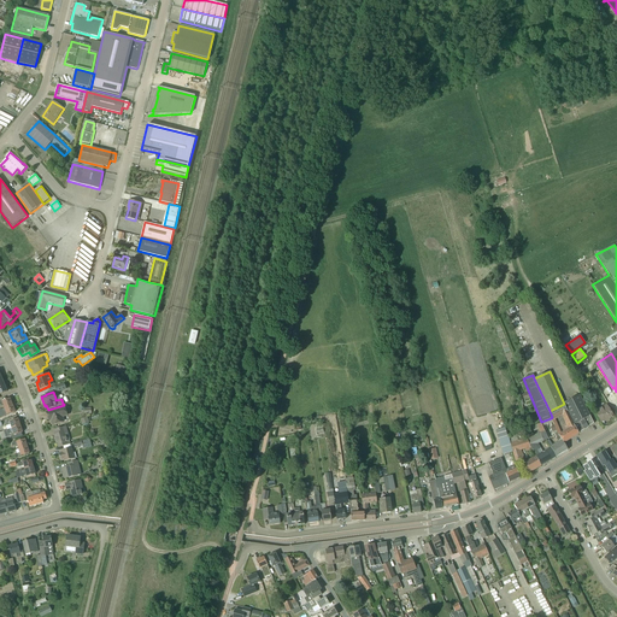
[(580,394),(564,404),(568,412),(575,425),(591,416),(580,394)]
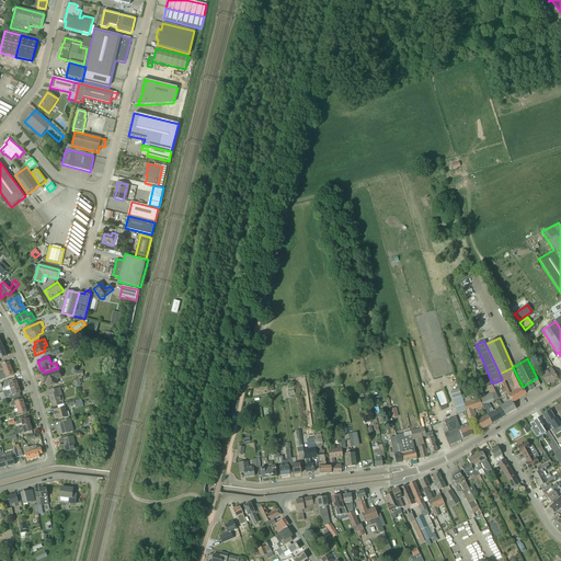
[(12,368),(9,362),(1,365),(0,365),(0,369),(2,368),(3,371),(12,368)]
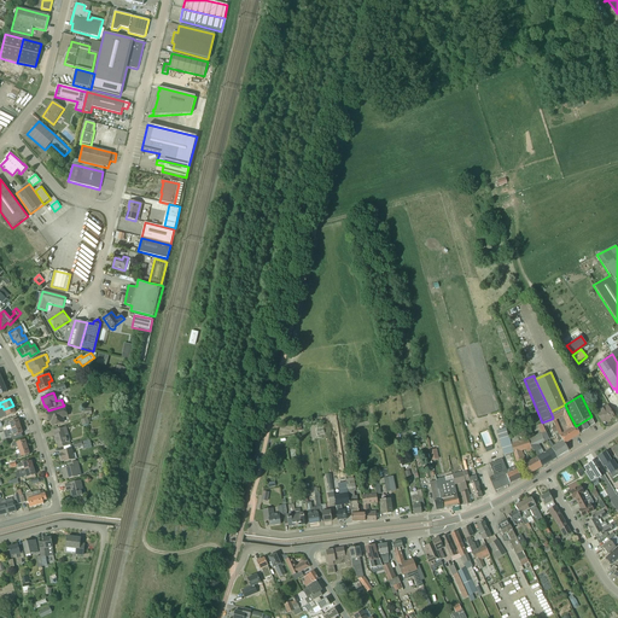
[(563,441),(565,444),(579,435),(576,426),(569,413),(565,404),(551,412),(553,418),(552,419),(559,433),(559,435),(560,437),(563,441)]
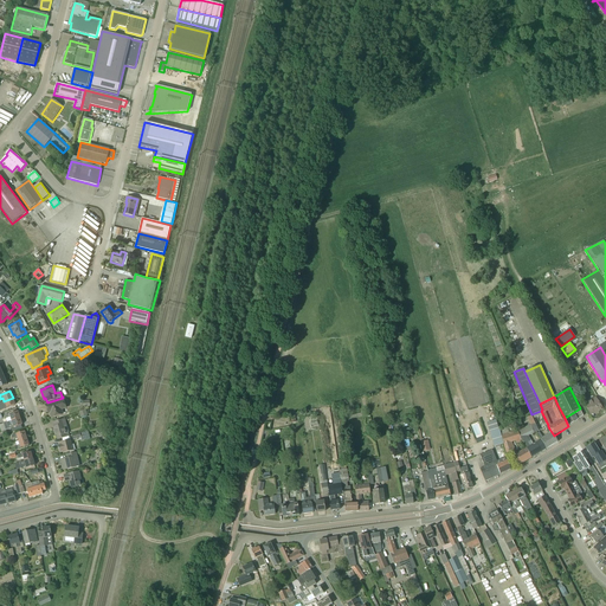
[(15,405),(13,398),(4,401),(6,405),(1,406),(2,410),(7,407),(15,405)]
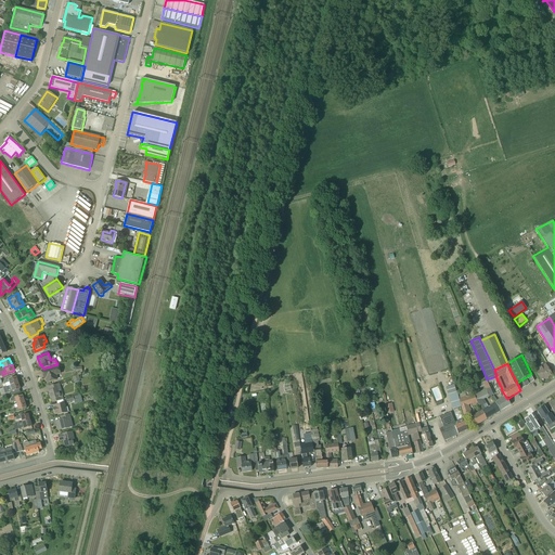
[(60,374),(61,373),(57,365),(42,371),(44,378),(47,378),(48,383),(57,379),(55,373),(60,372),(60,374)]
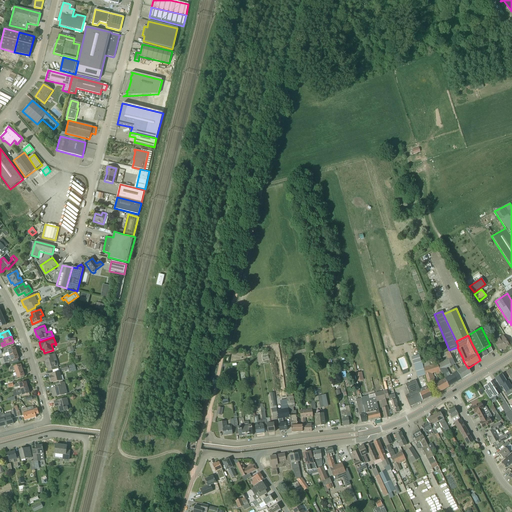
[(509,346),(505,338),(502,340),(500,338),(494,342),(498,349),(501,347),(502,349),(509,346)]
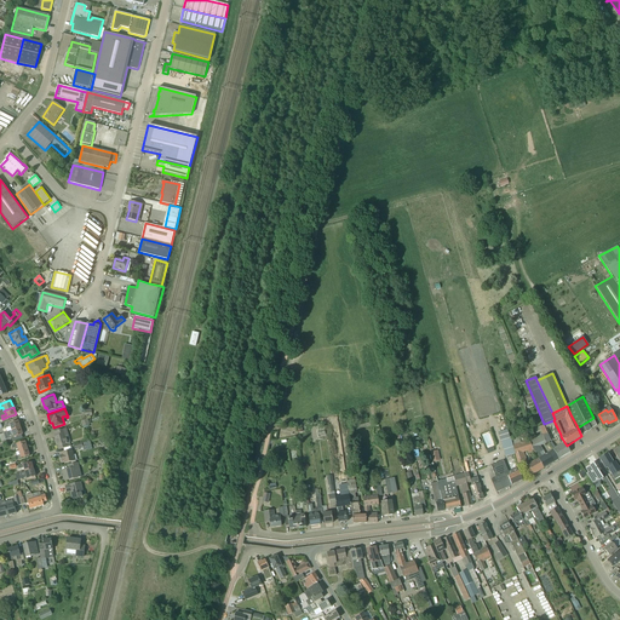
[(581,436),(597,425),(593,418),(578,428),(581,436)]
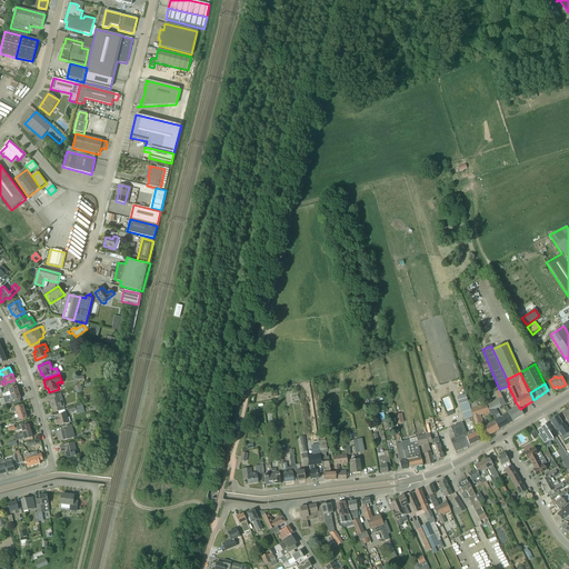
[(11,396),(19,392),(17,386),(5,390),(6,393),(10,391),(11,396)]
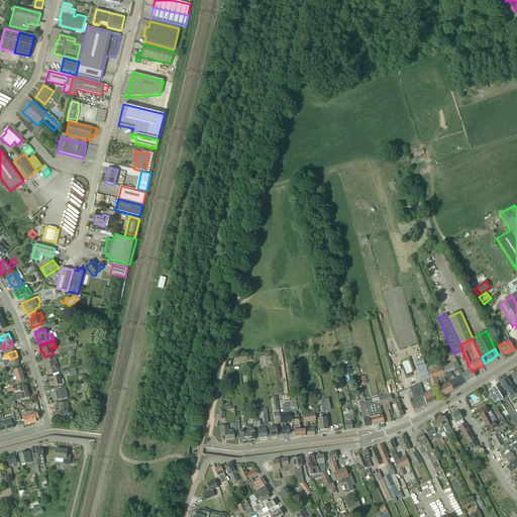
[(10,366),(12,365),(19,363),(17,356),(10,359),(3,362),(5,368),(10,366)]
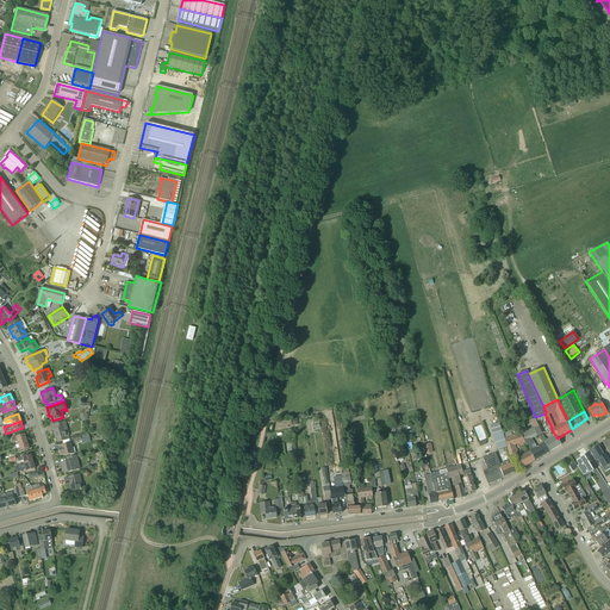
[(64,422),(54,425),(55,430),(54,430),(56,439),(57,439),(58,442),(69,440),(69,436),(67,436),(64,429),(67,429),(64,422)]
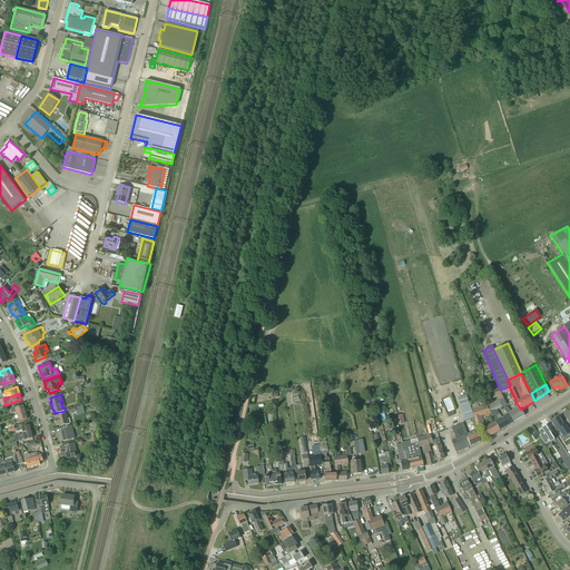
[(473,418),(471,409),(467,394),(459,397),(461,408),(464,420),(473,418)]
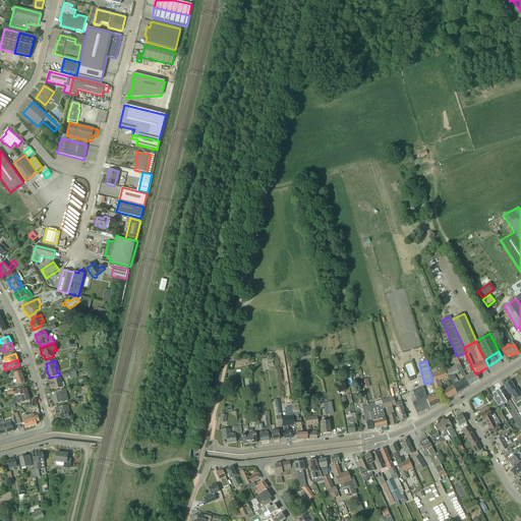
[(452,386),(457,393),(469,386),(465,378),(458,382),(454,374),(459,372),(459,371),(456,366),(456,365),(446,369),(446,371),(448,378),(452,386)]
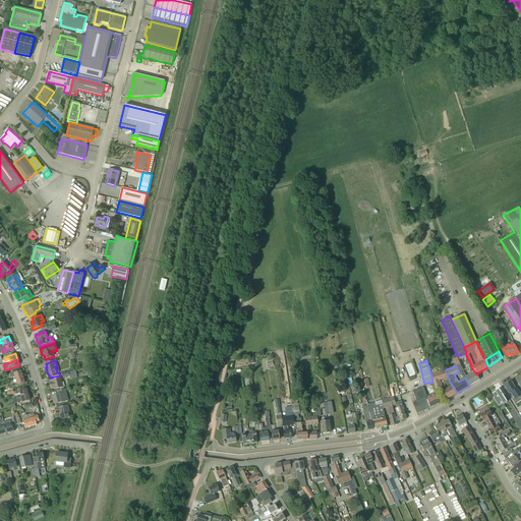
[(70,380),(77,378),(76,370),(62,374),(63,378),(70,377),(70,380)]
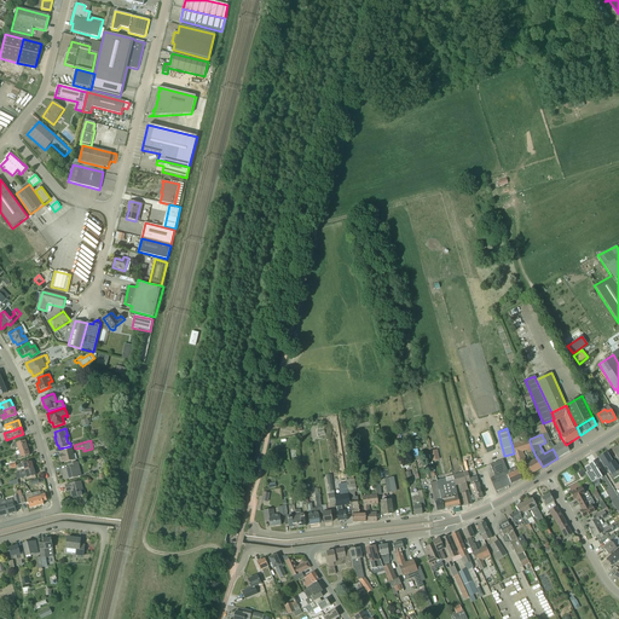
[(512,444),(514,453),(518,467),(526,462),(522,451),(532,449),(530,441),(526,441),(525,440),(512,444)]
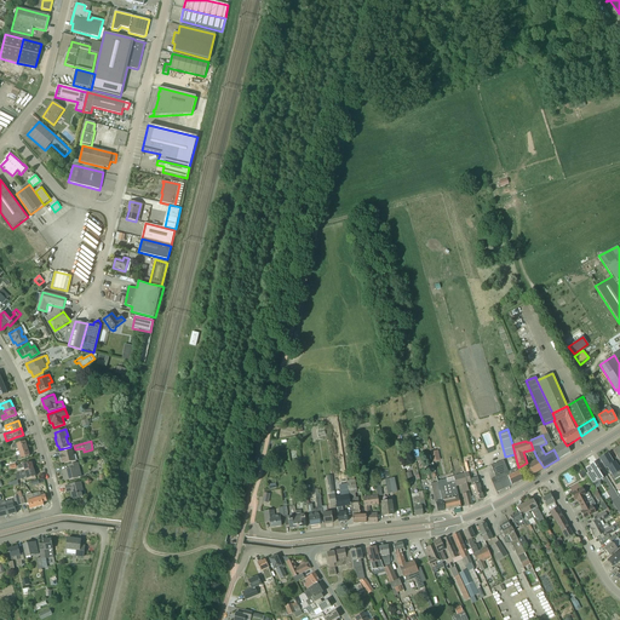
[(18,452),(27,448),(26,442),(12,446),(12,449),(17,448),(18,452)]
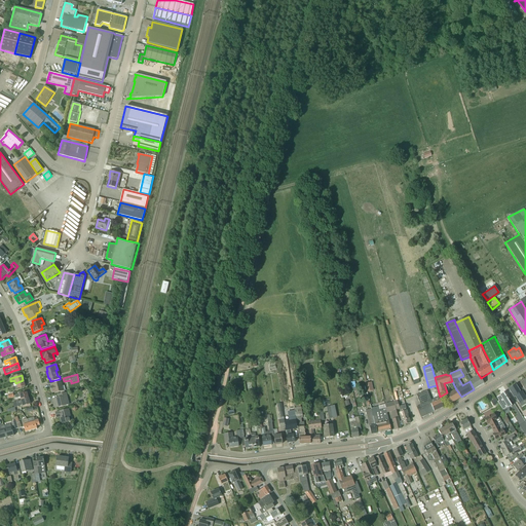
[(468,381),(470,381),(474,389),(475,389),(484,383),(481,378),(479,375),(468,381)]
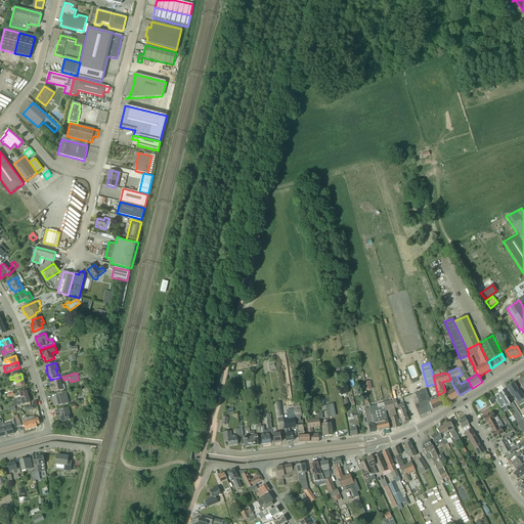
[(14,388),(17,387),(25,385),(23,379),(15,382),(16,385),(13,386),(14,388)]
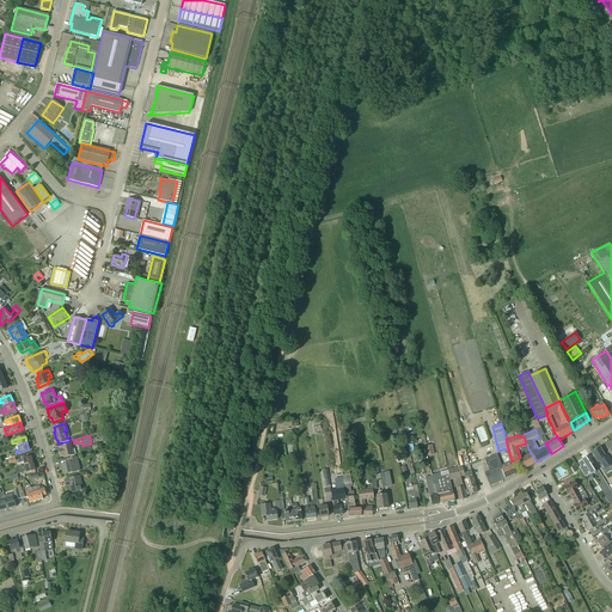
[(63,458),(71,457),(74,456),(72,450),(71,445),(61,447),(62,450),(59,450),(60,457),(63,456),(63,458)]
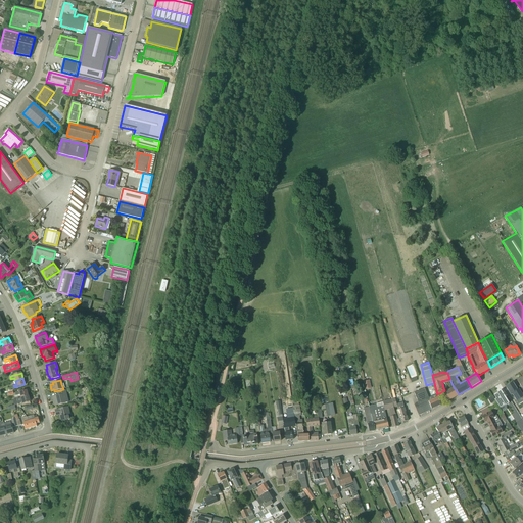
[(513,383),(507,387),(511,394),(512,393),(516,400),(522,395),(519,389),(517,390),(513,383)]
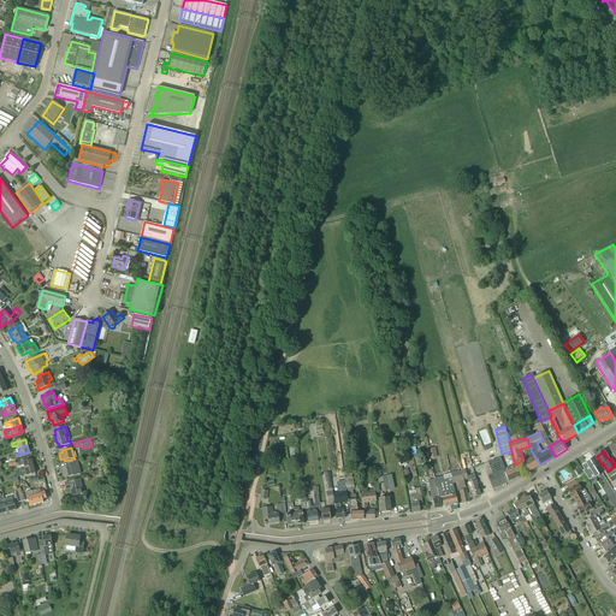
[(526,473),(540,465),(534,456),(521,463),(526,473)]
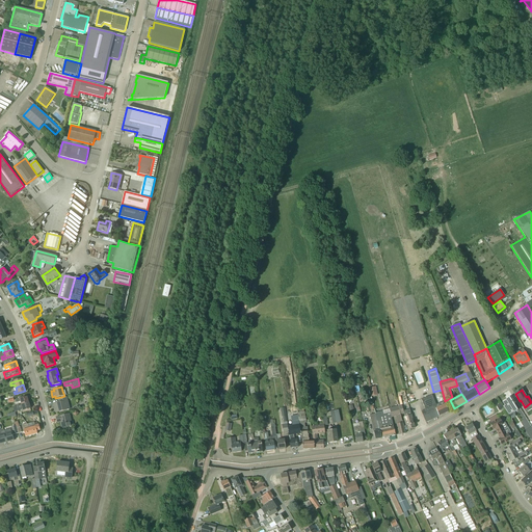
[(426,422),(440,417),(435,407),(434,405),(435,404),(432,395),(421,399),(425,409),(422,411),(426,422)]
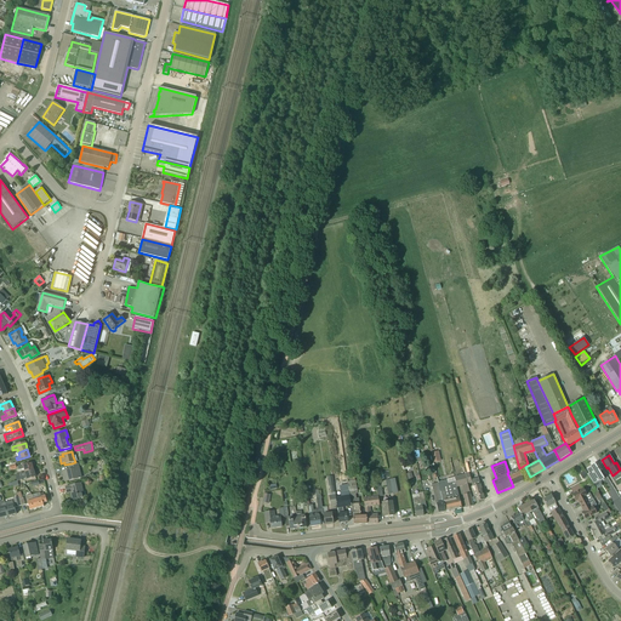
[(81,478),(78,463),(77,463),(72,465),(68,466),(69,469),(63,472),(66,482),(81,478)]
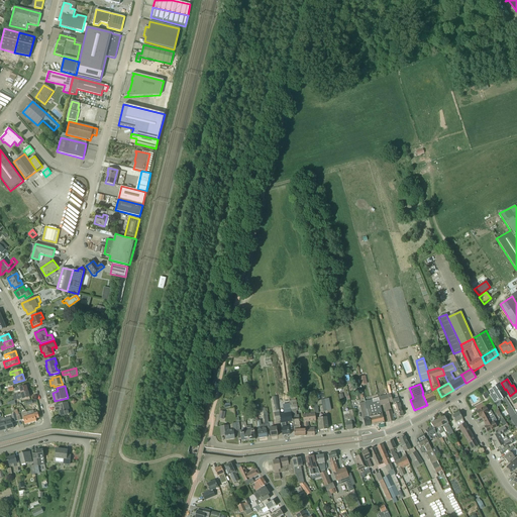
[(495,386),(488,390),(490,394),(489,395),(494,403),(498,400),(499,401),(503,399),(495,386)]
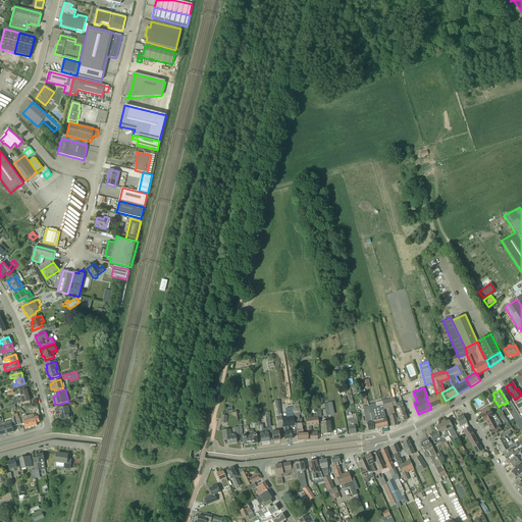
[(427,400),(431,409),(440,404),(436,397),(434,394),(427,397),(426,398),(427,400)]
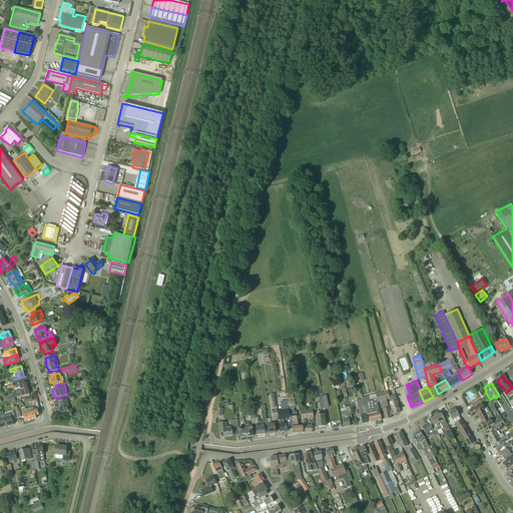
[(18,398),(22,397),(29,394),(28,389),(20,391),(17,392),(18,398)]
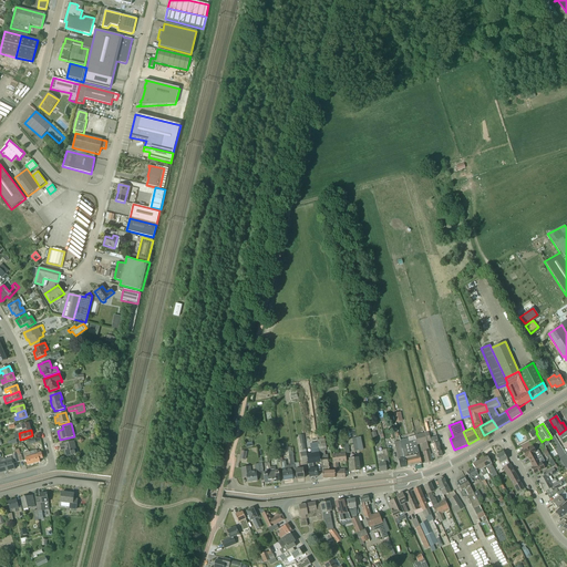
[(421,443),(425,463),(432,462),(430,451),(428,442),(425,433),(415,435),(415,436),(416,440),(418,444),(421,443)]
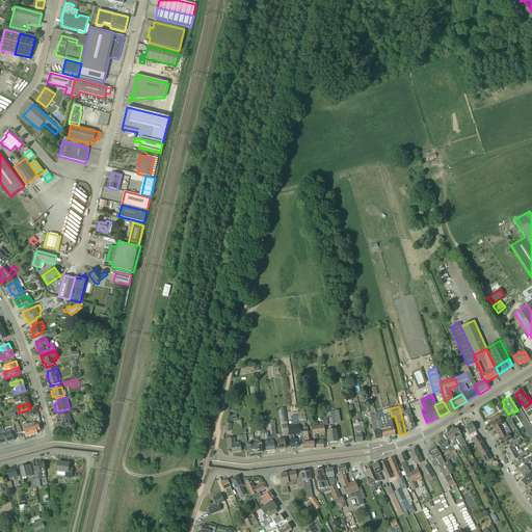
[(405,422),(408,430),(415,428),(410,410),(403,411),(404,414),(405,417),(403,418),(405,422)]
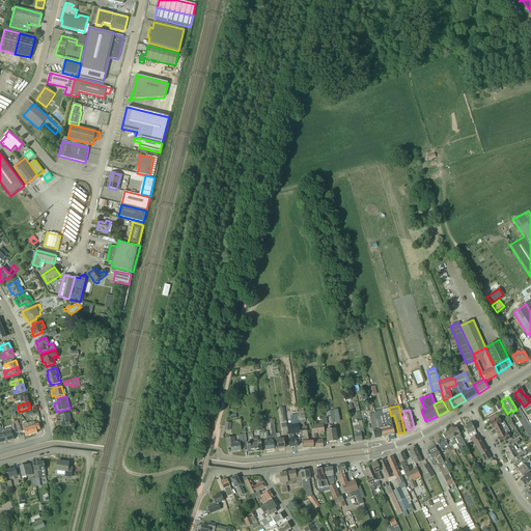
[(391,416),(390,412),(385,413),(380,414),(382,427),(384,427),(386,437),(387,437),(394,435),(391,416)]
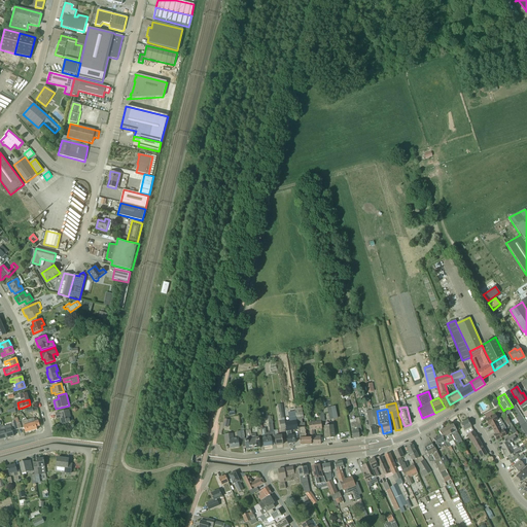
[(72,415),(70,416),(68,410),(59,413),(56,414),(57,417),(60,417),(62,424),(71,422),(73,421),(72,415)]
